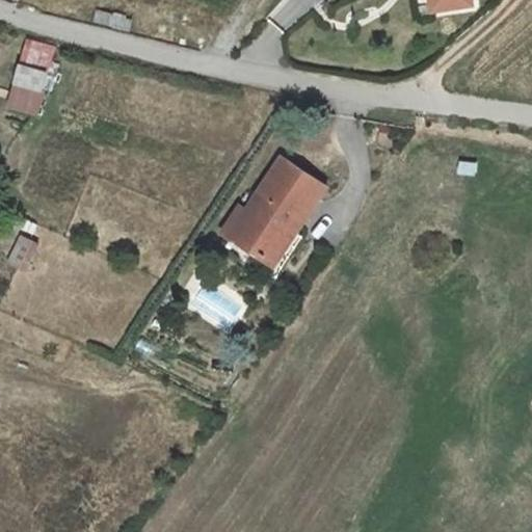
[(46,91),(53,44),(22,42),(10,83),(46,91)]
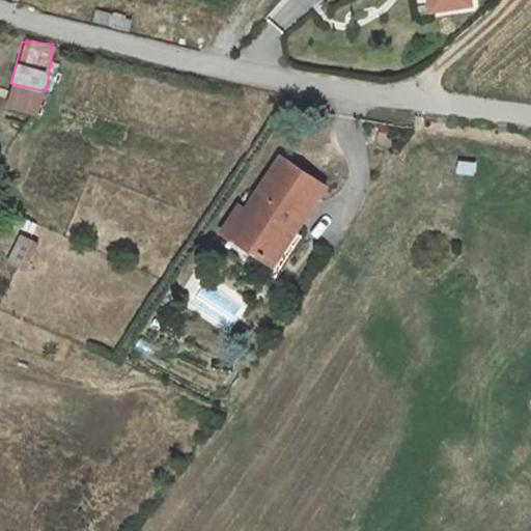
[(46,91),(14,84),(6,108),(37,116),(46,91)]
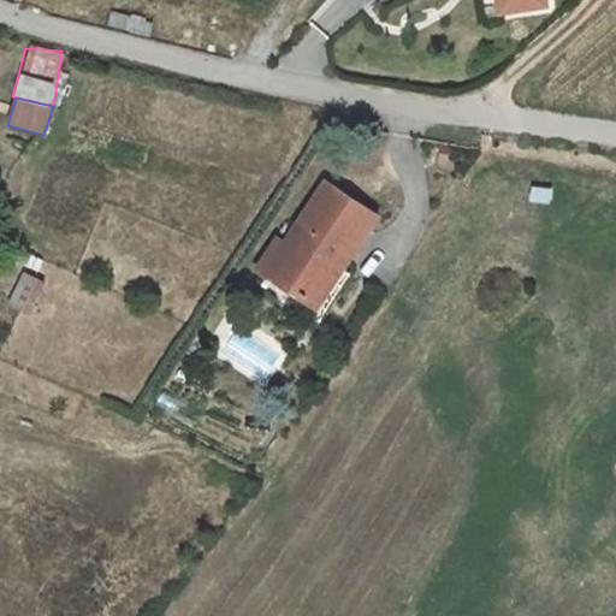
[(298,297),(326,261),(342,272),(377,221),(324,191),(264,274),(298,297)]
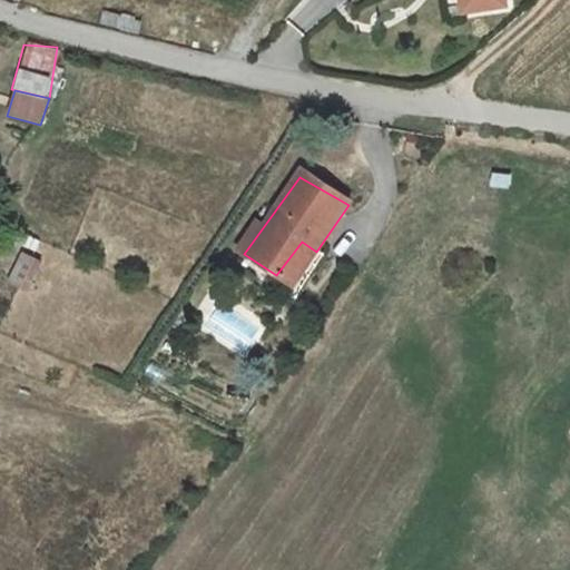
[(291,286),(316,252),(302,242),(276,275),(291,286)]
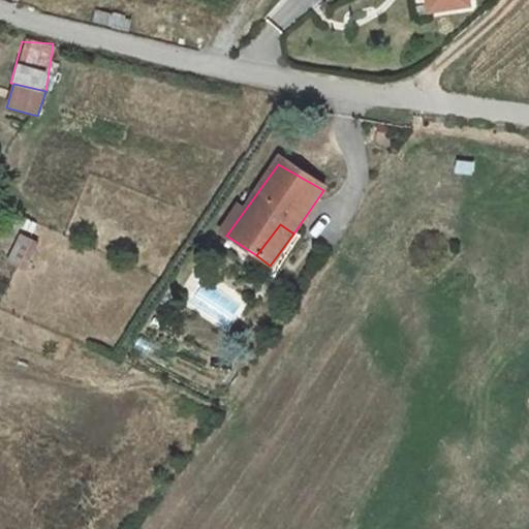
[(6,262),(26,271),(39,241),(20,232),(6,262)]
